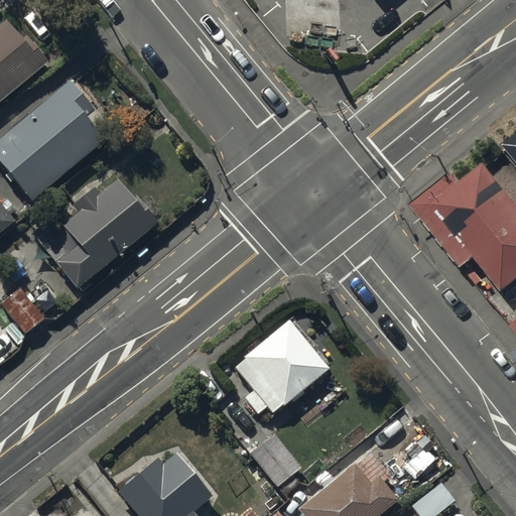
[(0,98),(47,57),(25,32),(21,35),(6,17),(0,21),(0,98)]
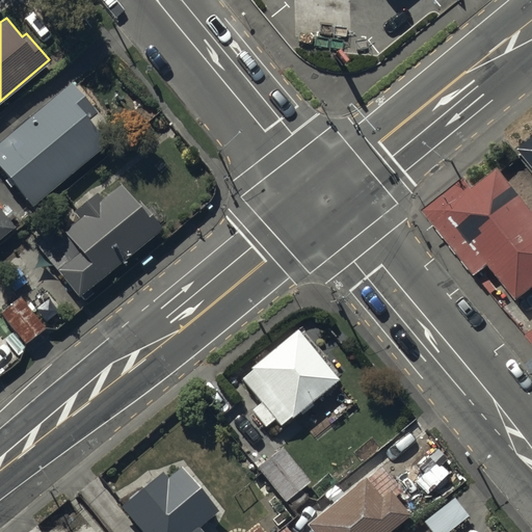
[(72,82),(0,139),(0,165),(30,204),(115,135),(72,82)]
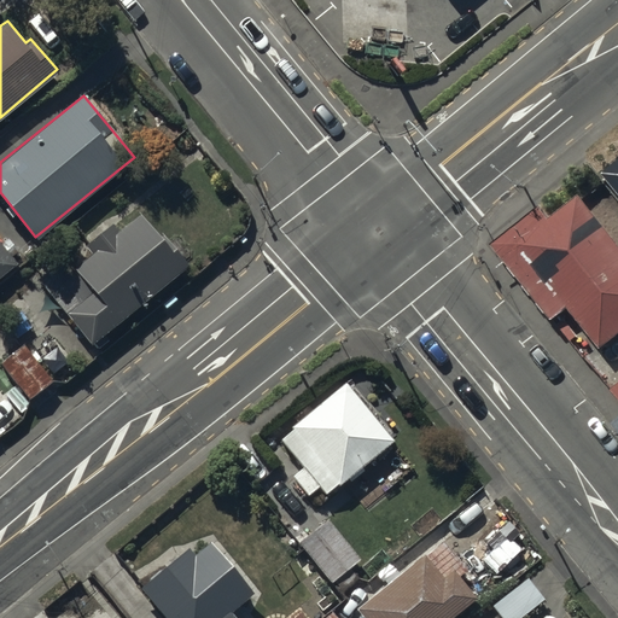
[(617,161),(605,172),(617,187),(617,161)]
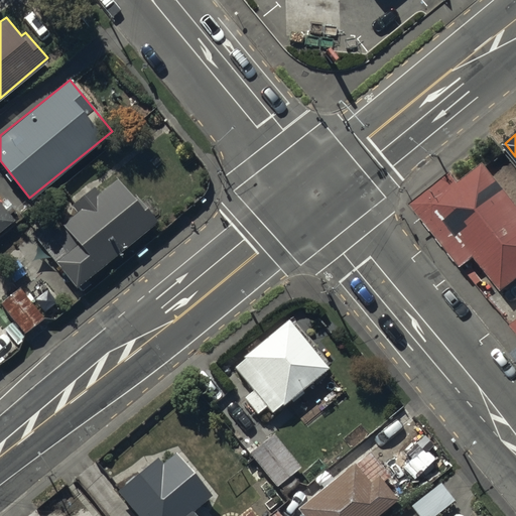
[(515,202),(486,164),(482,160),(460,179),(449,169),(429,184),(409,200),(431,226),(462,262),(475,253),(502,287),(515,276),(515,202)]
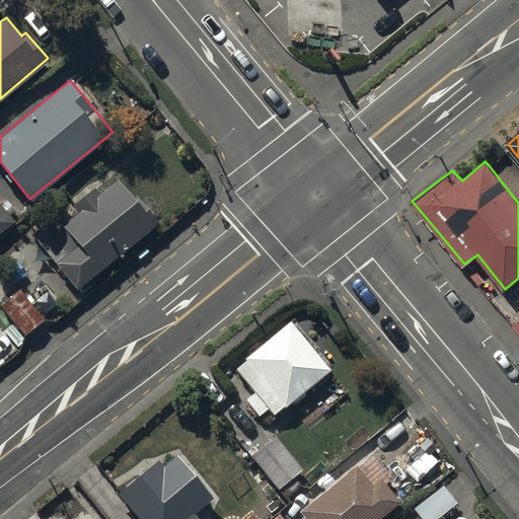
[(50,222),(34,234),(77,288),(156,224),(119,176),(99,193),(93,186),(73,202),(79,209),(61,223),(65,228),(58,233),(50,222)]
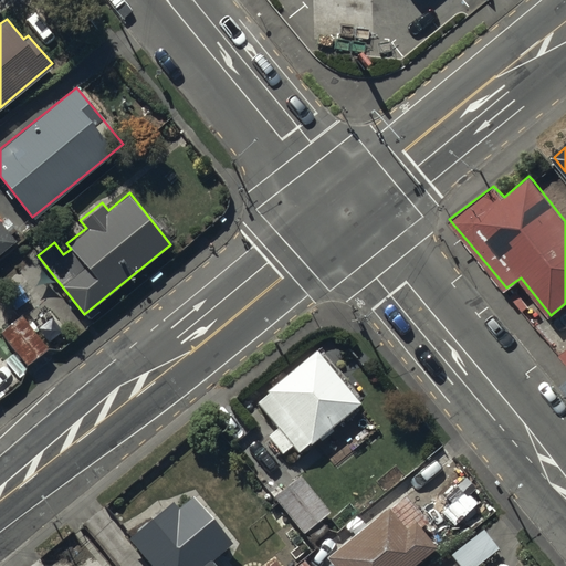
[(0,251),(14,240),(0,222),(0,251)]
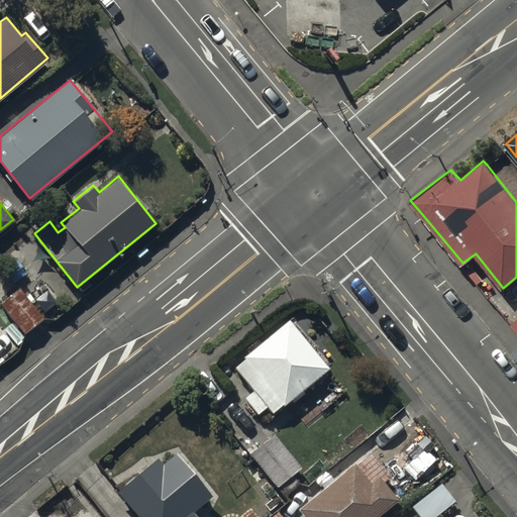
[(18,287),(0,300),(0,304),(22,333),(42,318),(18,287)]
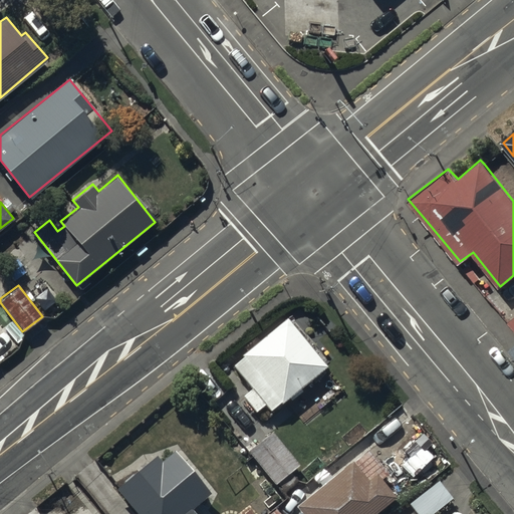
[(326,364),(286,316),(241,354),(242,356),(233,364),(252,388),(243,396),(256,412),(265,404),(270,410),(280,401),(281,402),(288,397),(291,400),(303,390),(300,387),(326,364)]
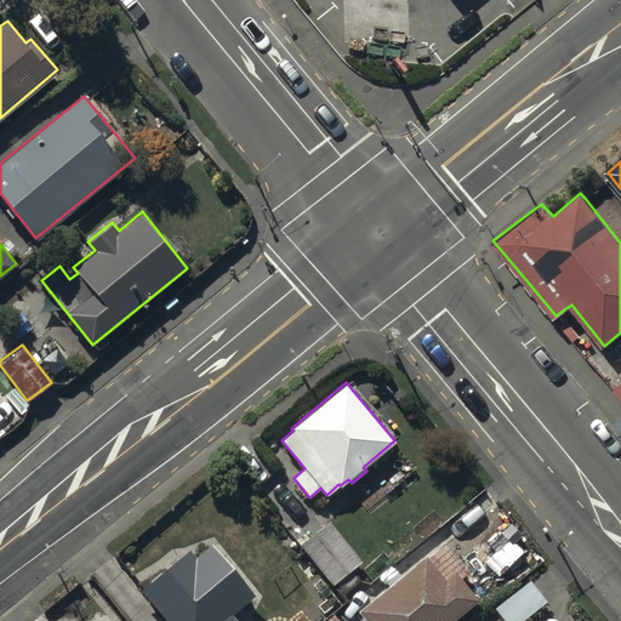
[(362,559),(329,519),(300,543),(332,584),(336,581),(346,593),(360,581),(351,569),(362,559)]
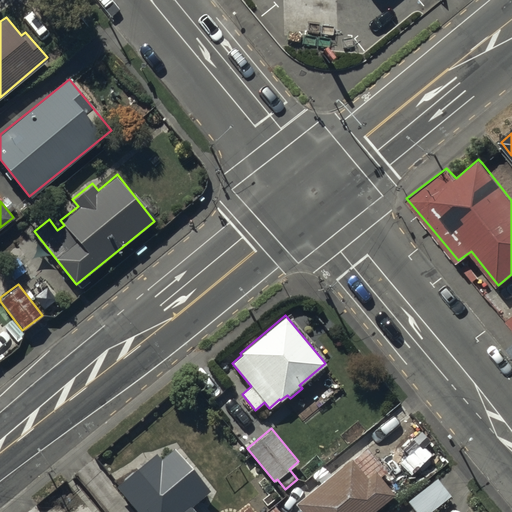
[(160,457),(156,452),(116,487),(137,511),(183,511),(210,489),(174,446),(160,457)]
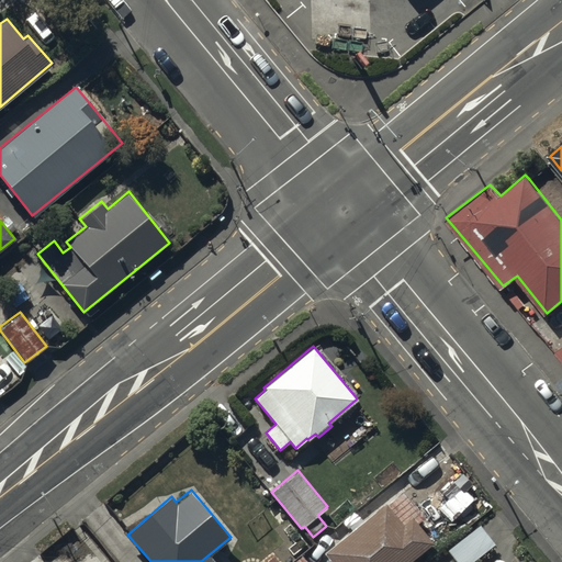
[(403,524),(384,502),(324,553),(330,561),(407,561),(433,541),(412,516),(403,524)]
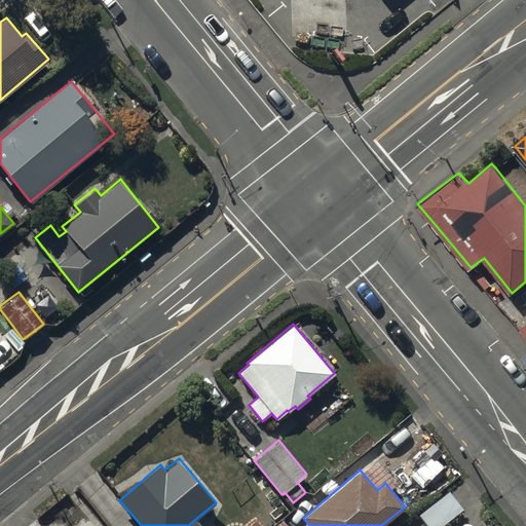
[(440,525),(462,509),(448,491),(418,515),(426,525),(440,525)]
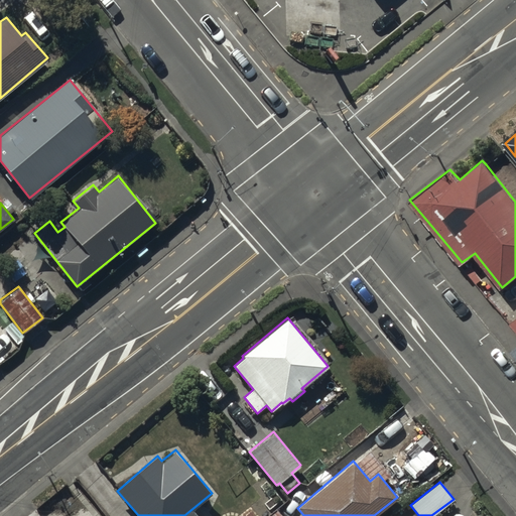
All buildings are outlined.
